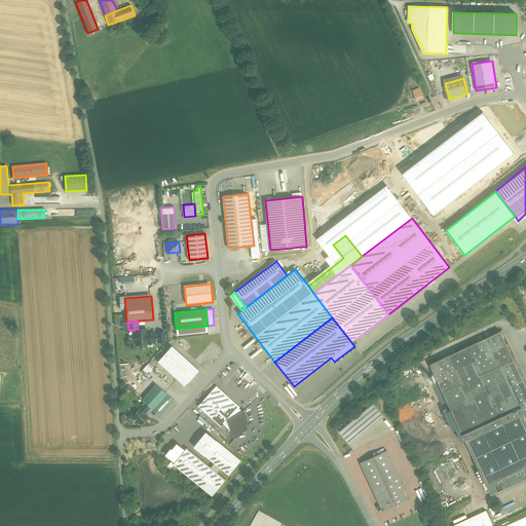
[(208,326),(176,329),(177,335),(208,332),(208,326)]
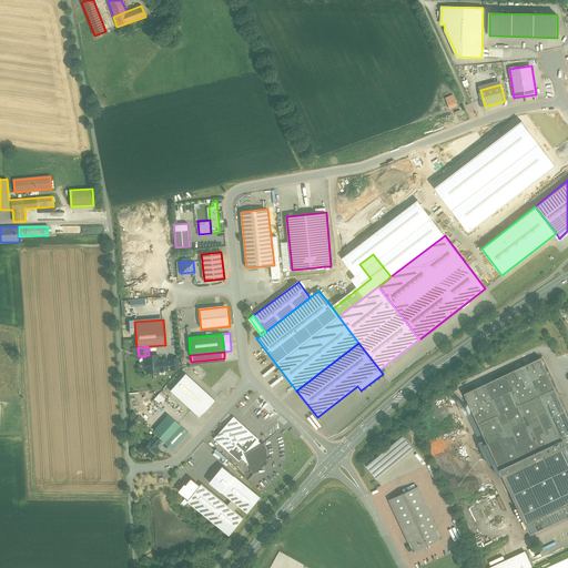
[(149,355),(145,355),(145,356),(146,362),(144,362),(145,367),(146,367),(146,372),(159,372),(159,371),(164,369),(163,359),(158,359),(158,355),(149,355)]
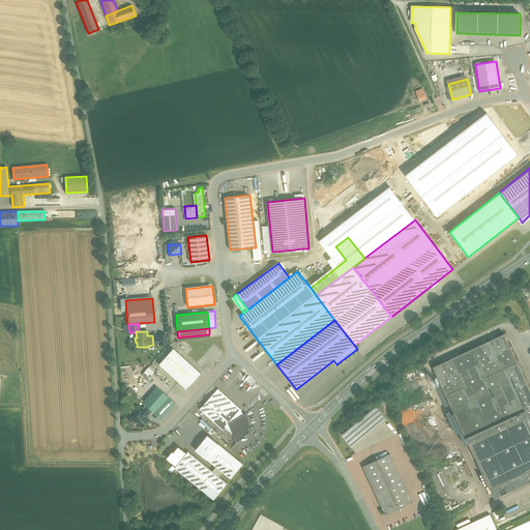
[(506,332),(434,366),(440,381),(512,348),(506,332)]
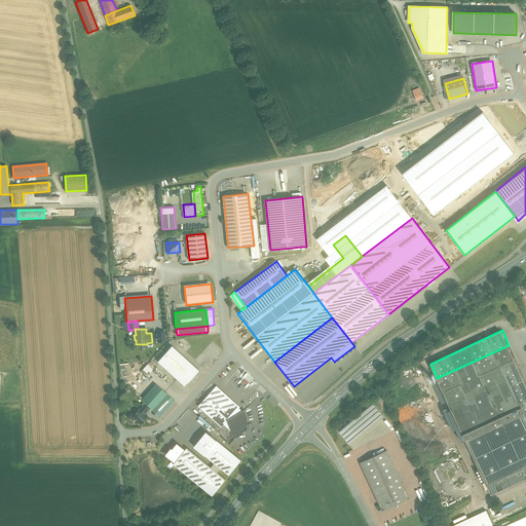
[(199,371),(172,345),(157,362),(185,386),(199,371)]
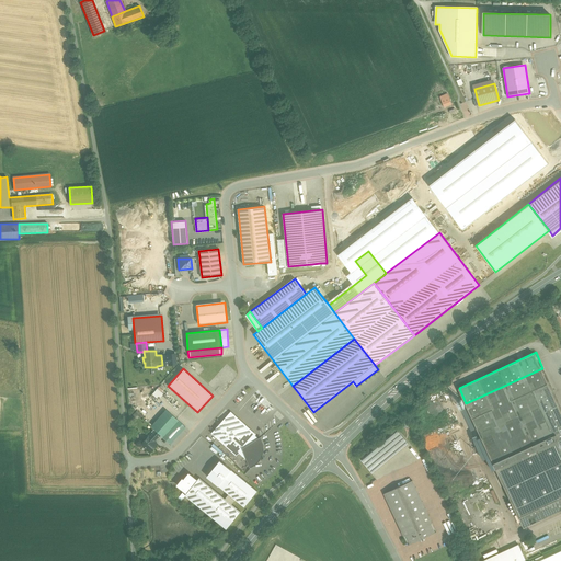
[(560,408),(542,368),(466,403),(524,528),(560,510),(560,408)]
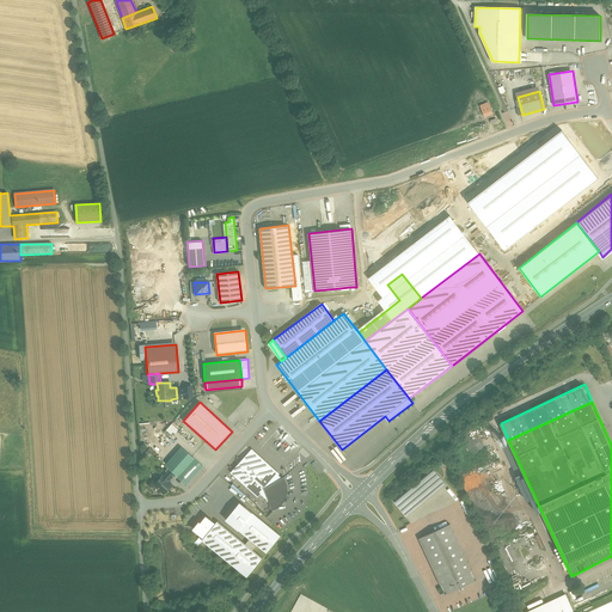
[(182,447),(165,465),(169,469),(175,475),(187,484),(203,466),(182,447)]
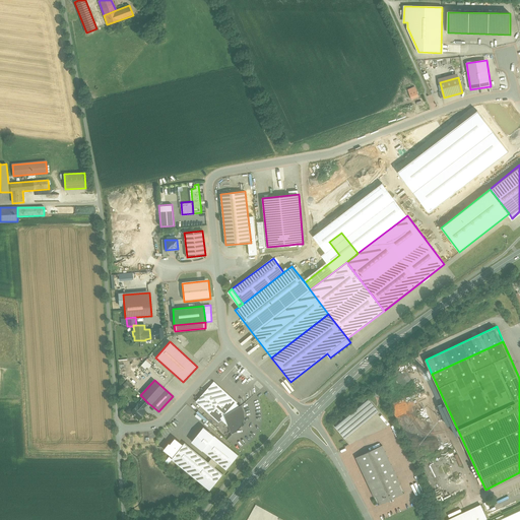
[(237,403),(213,383),(196,401),(219,423),(221,419),(236,404),(237,403)]
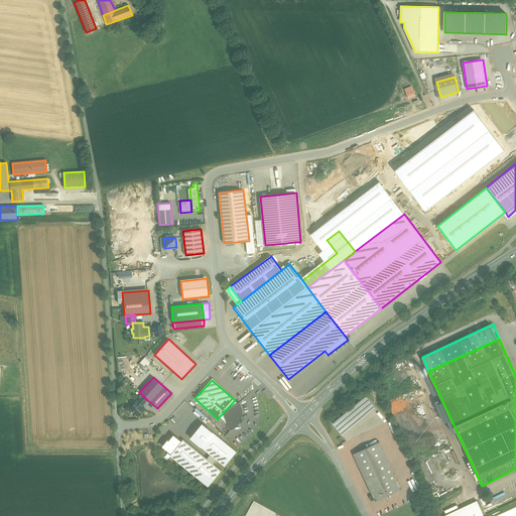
[(142,395),(137,401),(136,400),(133,404),(130,408),(138,416),(145,408),(142,405),(147,400),(142,395)]
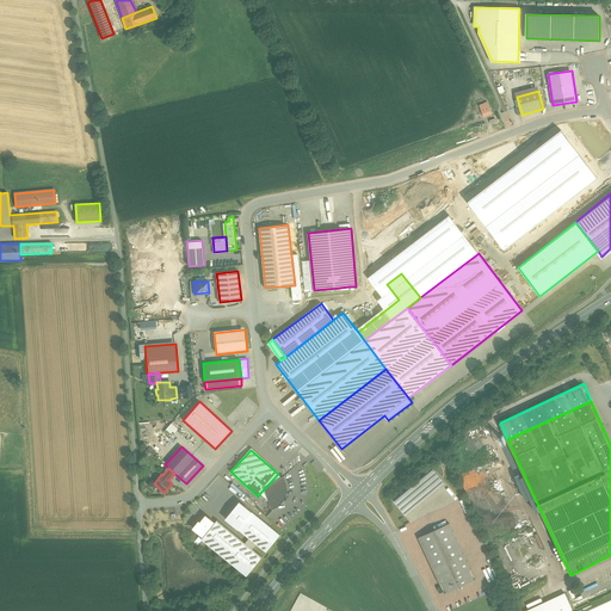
[(433,468),(394,501),(405,516),(444,482),(433,468)]
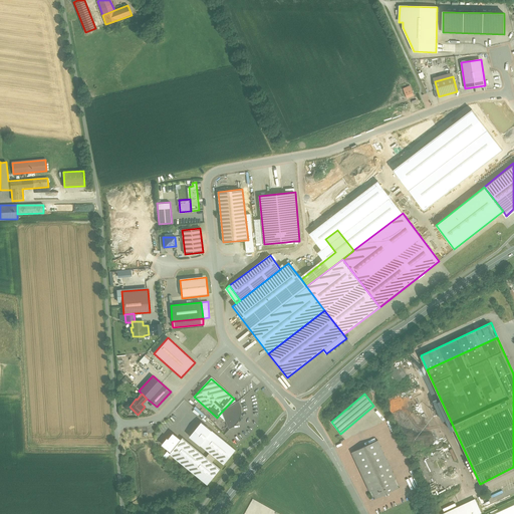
[(233,400),(219,415),(227,422),(229,427),(233,424),(237,421),(239,417),(240,412),(240,407),(238,402),(235,403),(233,400)]
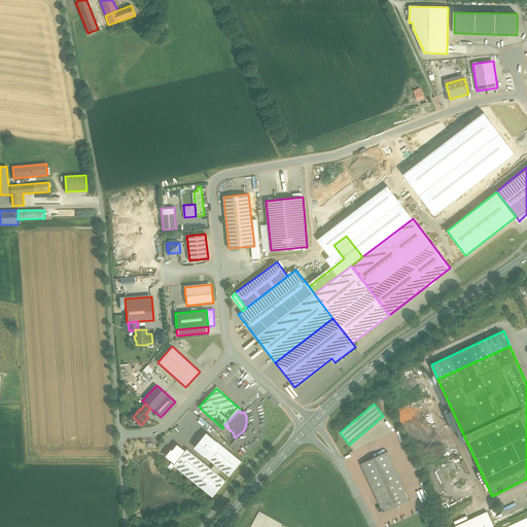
[(194,445),(230,476),(242,461),(206,430),(194,445)]
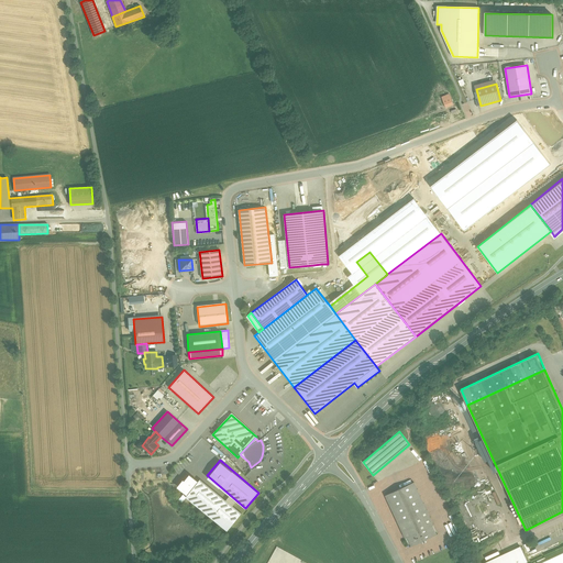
[(190,476),(185,482),(184,481),(179,487),(188,495),(198,482),(190,476)]
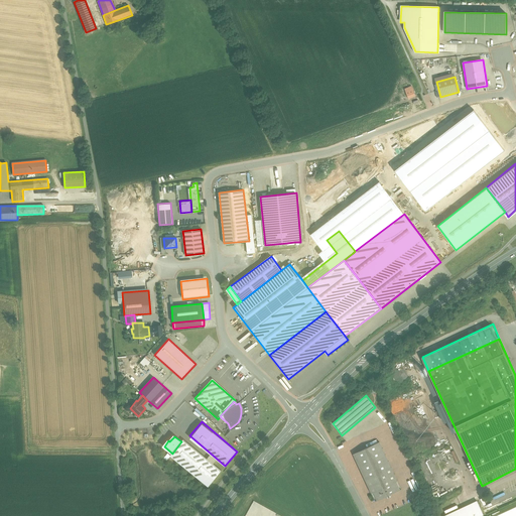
[(222,471),(183,439),(181,441),(172,454),(170,456),(209,486),(222,471)]
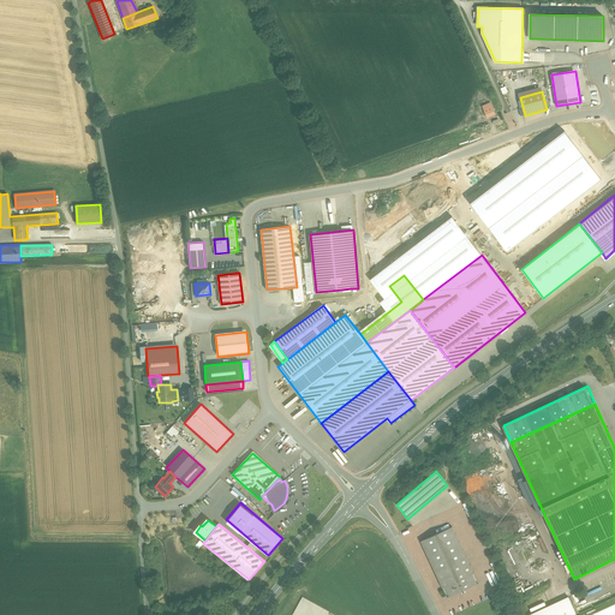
[(479,584),(453,527),(422,542),(448,598),(479,584)]
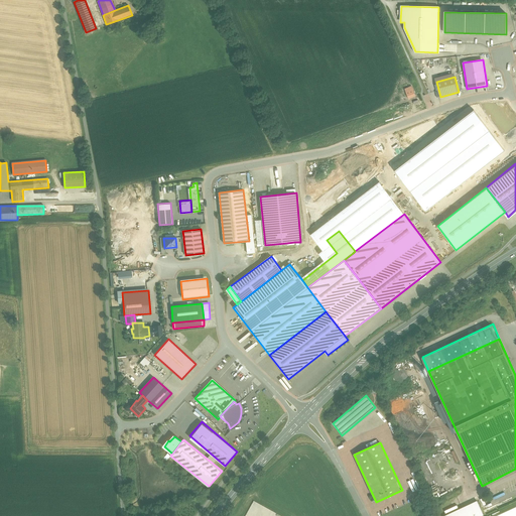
[(480,515),(483,515),(477,501),(443,515),(480,515)]
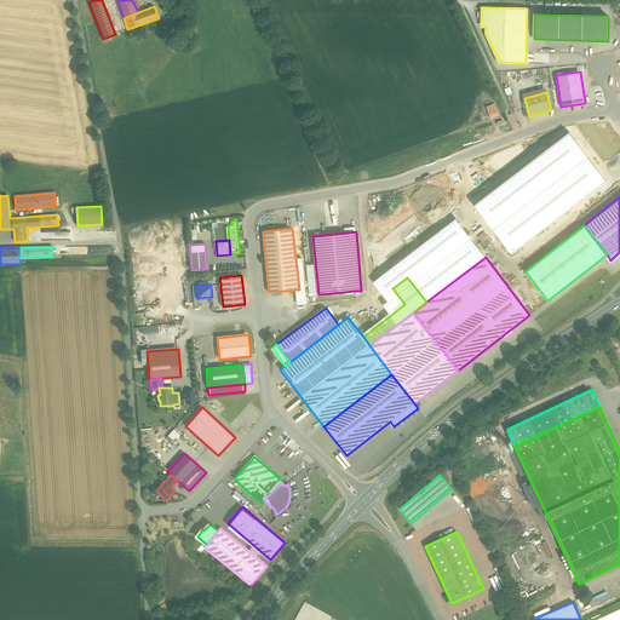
[(619,619),(619,603),(585,619),(619,619)]
